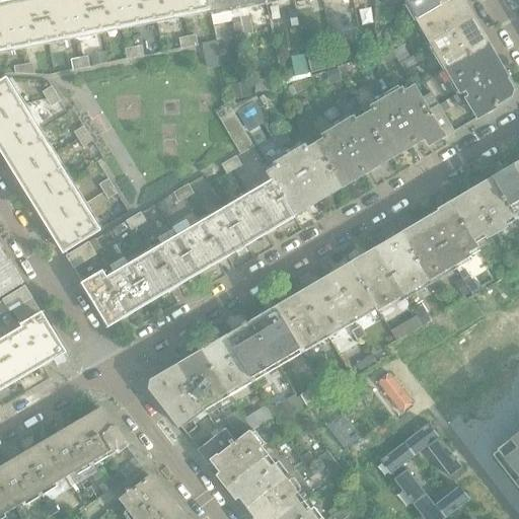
[(0,51),(48,43),(39,0),(25,0),(0,5),(0,51)]
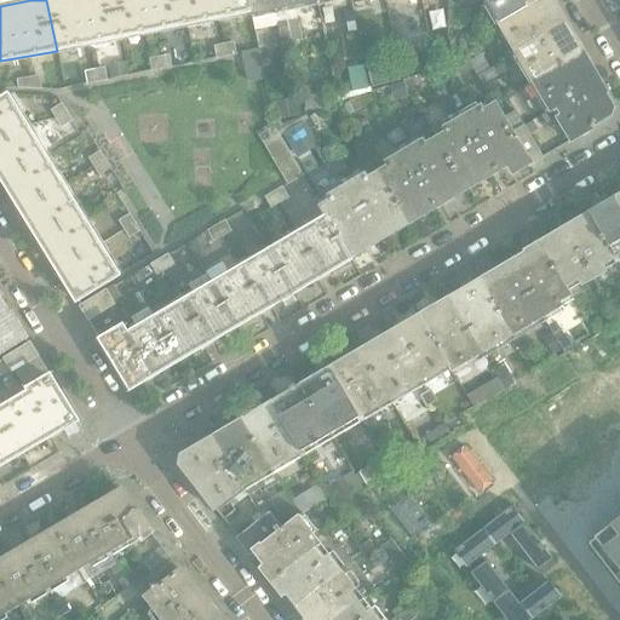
[(121,38),(113,0),(46,0),(57,51),(121,38)]
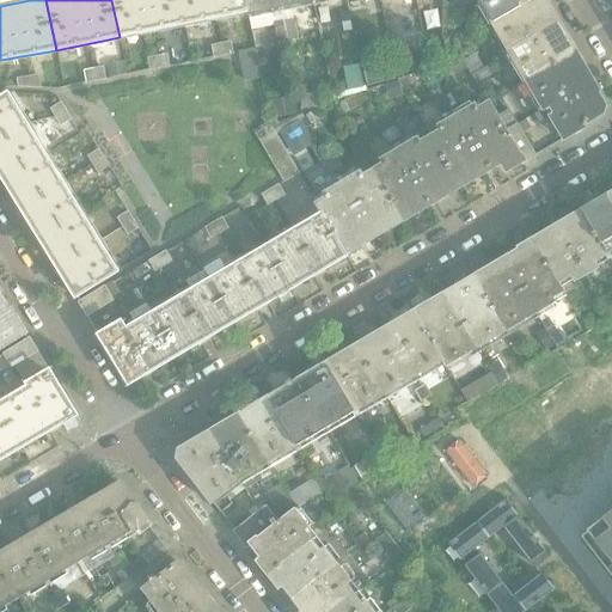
[(183,24),(177,0),(111,0),(120,37),(183,24)]
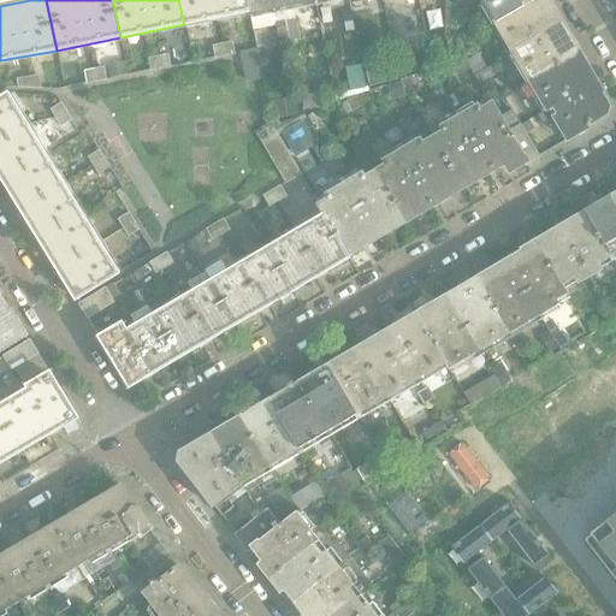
[(249,12),(246,0),(178,0),(184,24),(249,12)]
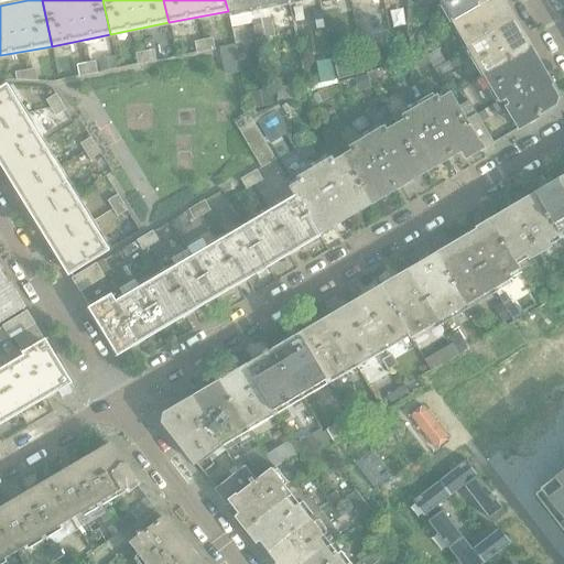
[(288,1),(288,0),(225,0),(228,11),(229,11),(232,26),(252,23),(256,40),(274,36),(271,18),(270,18),(268,6),(288,1)]
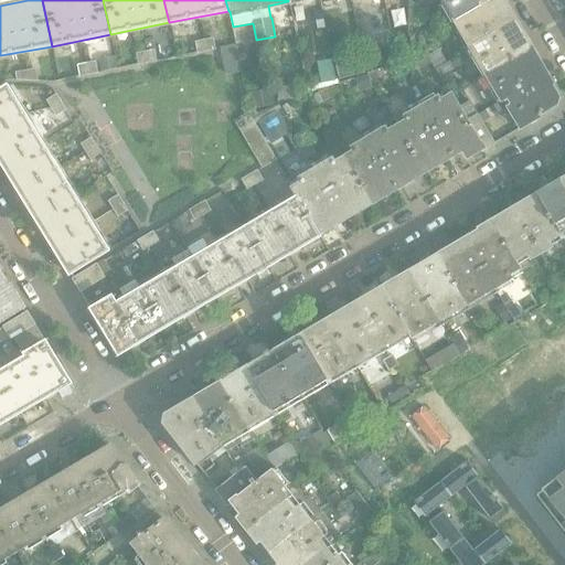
[(454,22),(491,0),(444,0),(441,1),(454,22)]
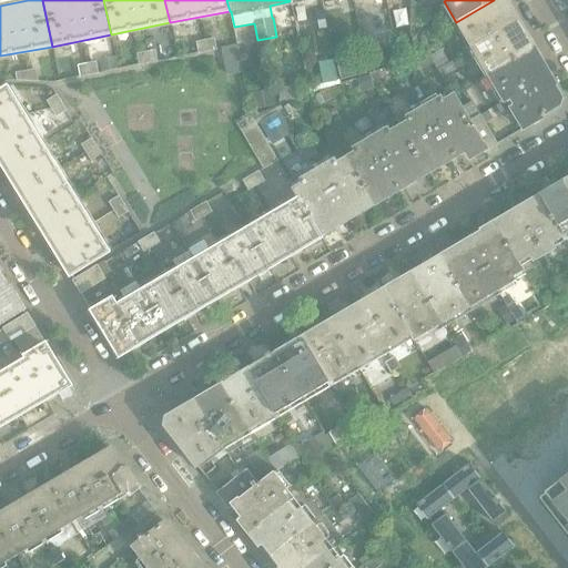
[(534,49),(518,21),(505,0),(494,0),(456,22),(487,75),(534,49)]
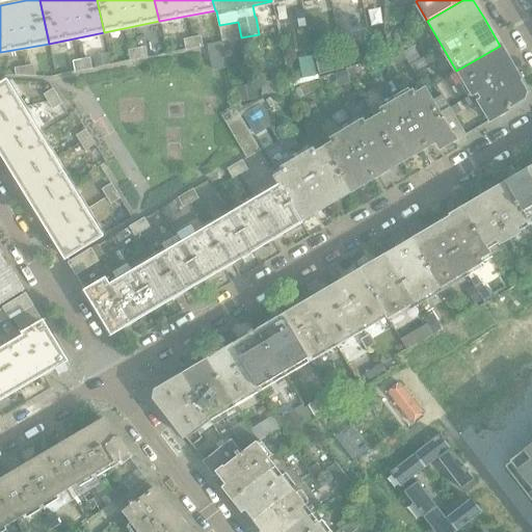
[(386,1),(384,24),(394,4),(386,1)]
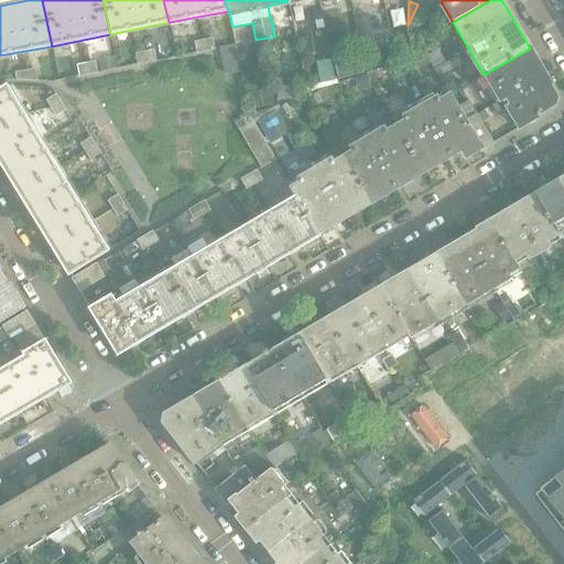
[(408,25),(408,28),(426,9),(418,4),(408,25)]
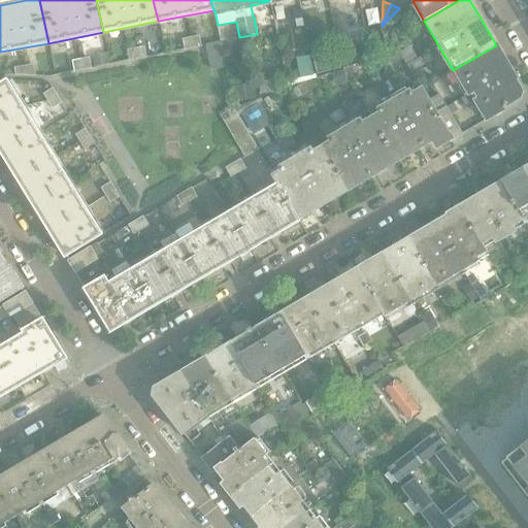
[(303,19),(301,9),(293,11),(295,20),(303,19)]
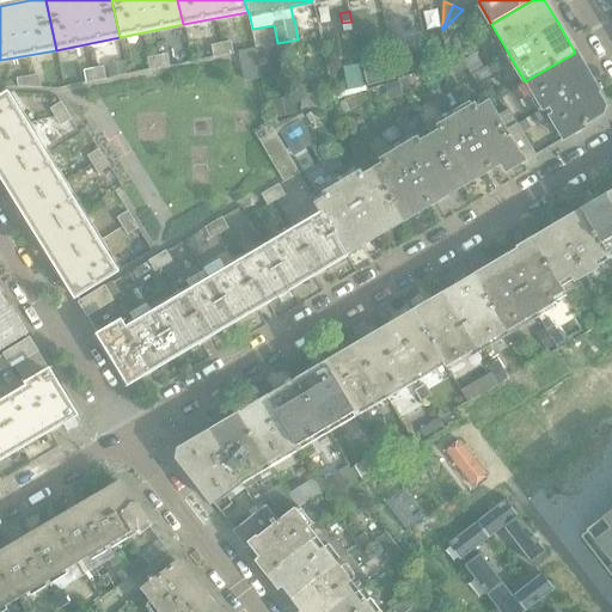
[(233,54),(231,42),(220,43),(224,56),(233,54)]
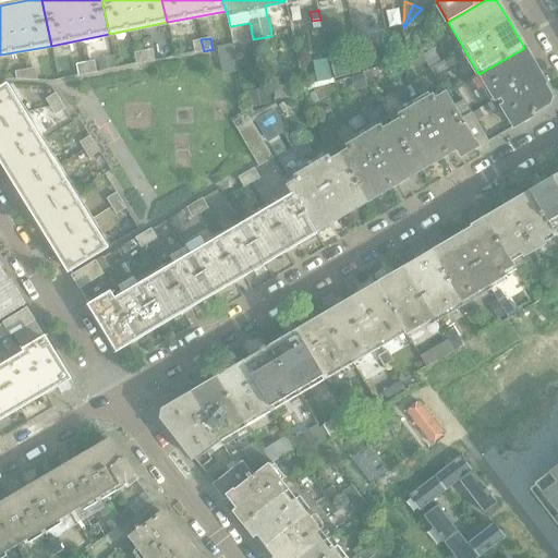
[(204,51),(201,39),(193,41),(195,52),(204,51)]
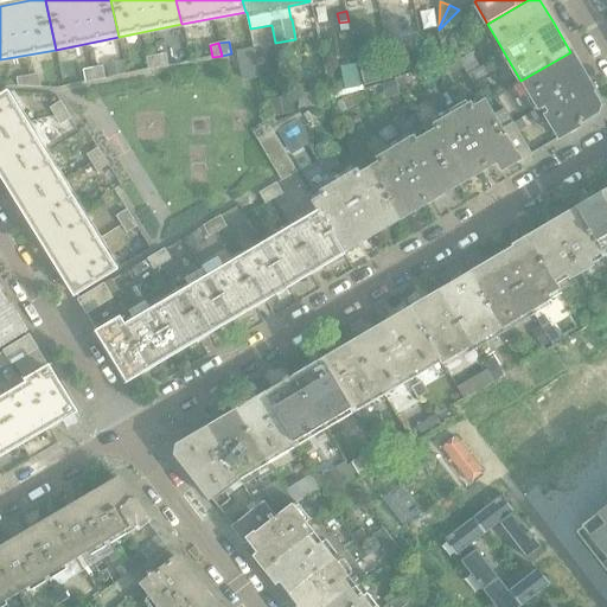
[(260,77),(254,48),(236,51),(242,81),(260,77)]
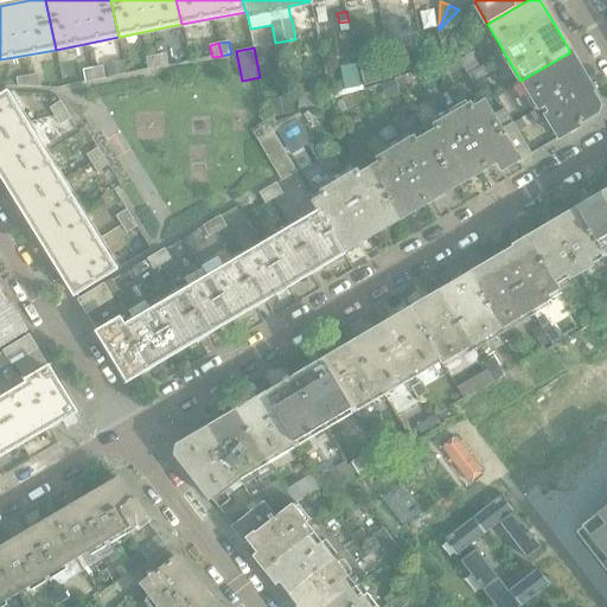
[(425,68),(421,50),(389,56),(393,74),(425,68)]
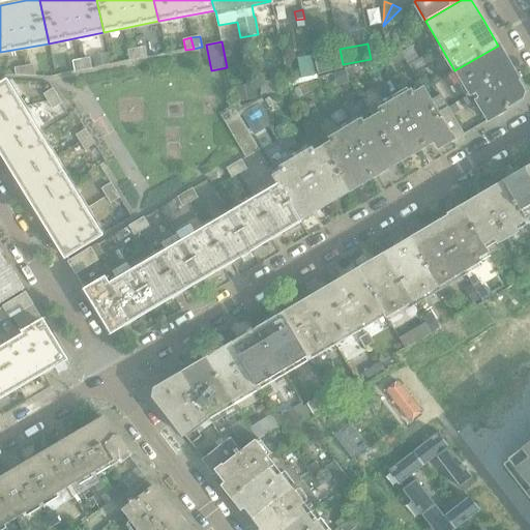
[(521,99),(523,91),(516,80),(518,79),(498,46),(454,70),(469,94),(472,93),(489,120),(508,109),(507,107),(521,99)]
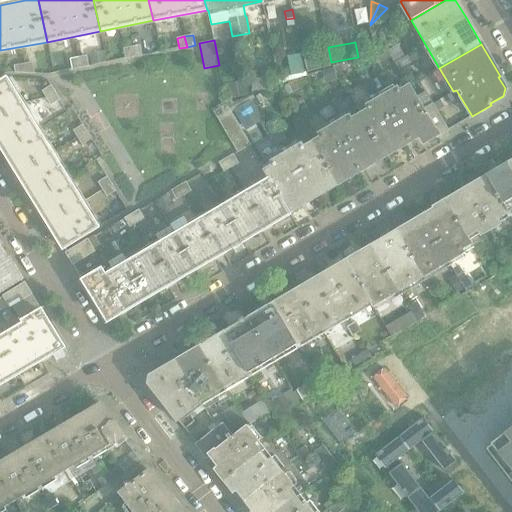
[(141,56),(139,45),(131,47),(133,57),(141,56)]
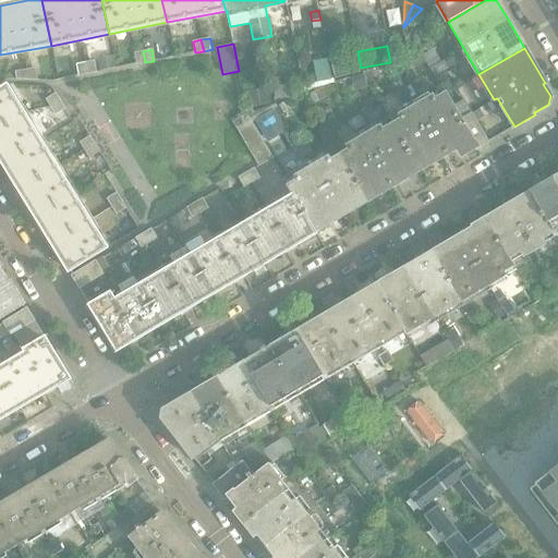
[(439,61),(433,49),(422,56),(428,67),(439,61)]
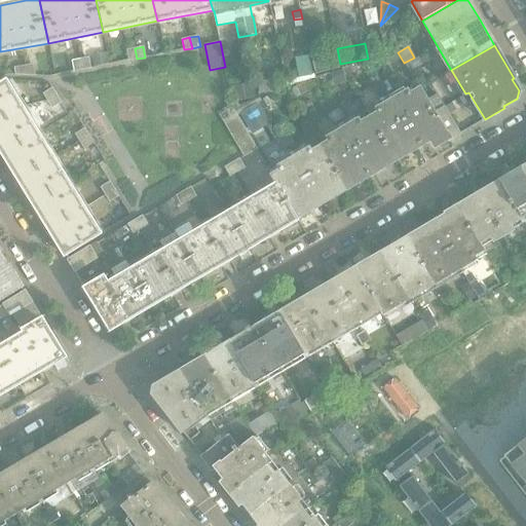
[(137,59),(135,48),(126,49),(128,61),(137,59)]
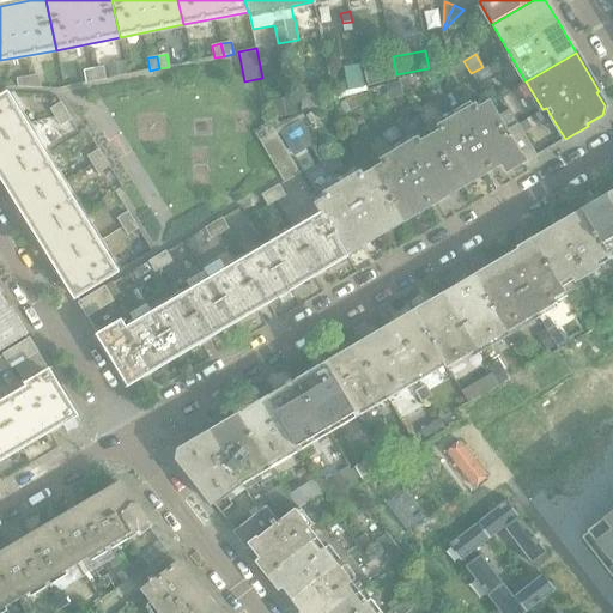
[(467,70),(461,60),(454,65),(459,74),(467,70)]
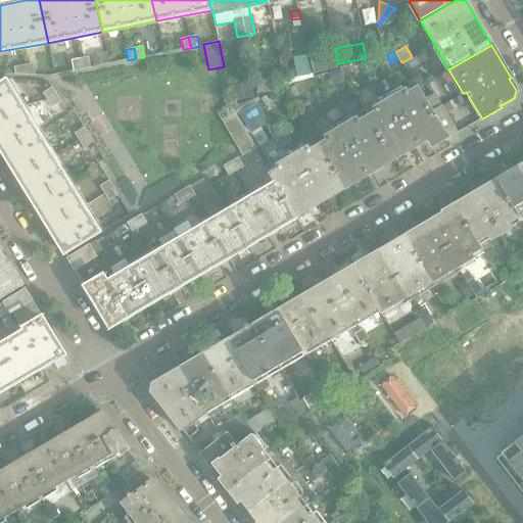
[(108,63),(107,53),(92,56),(93,66),(108,63)]
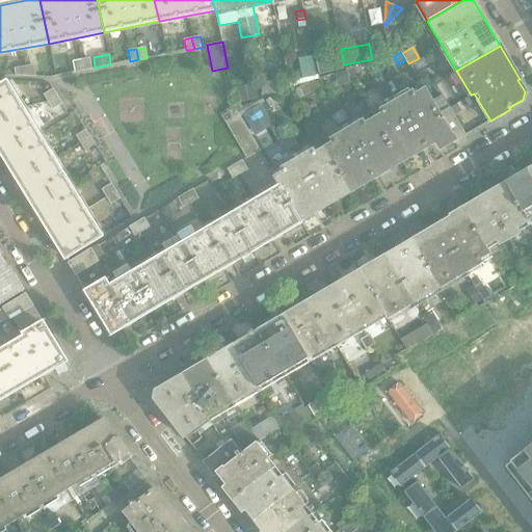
[(315,77),(312,56),(298,58),(302,79),(315,77)]
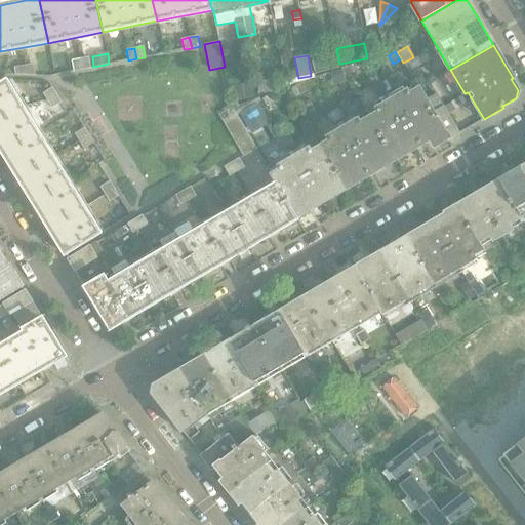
[(90,69),(89,57),(80,59),(82,70),(90,69)]
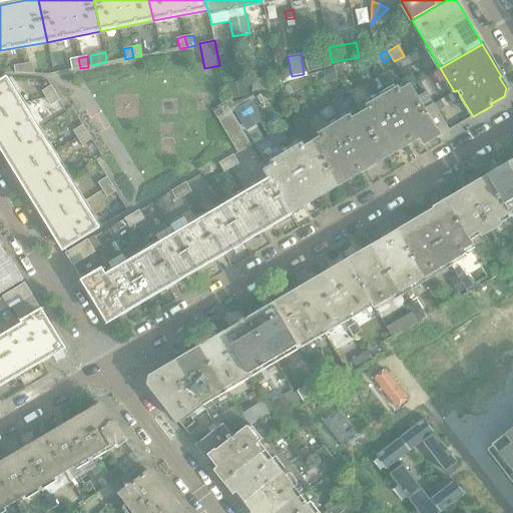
[(80,68),(78,58),(70,59),(72,70),(80,68)]
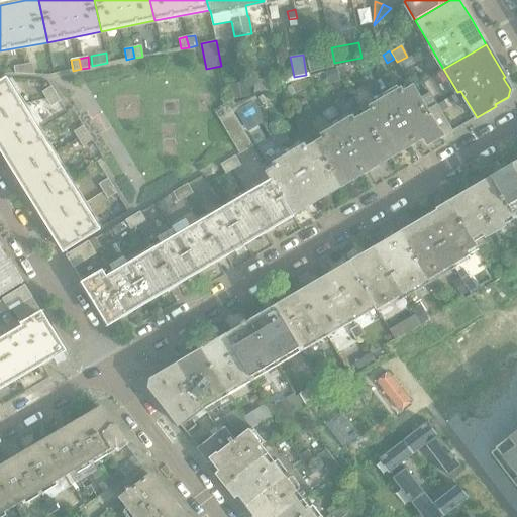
[(329,68),(327,59),(312,62),(314,71),(329,68)]
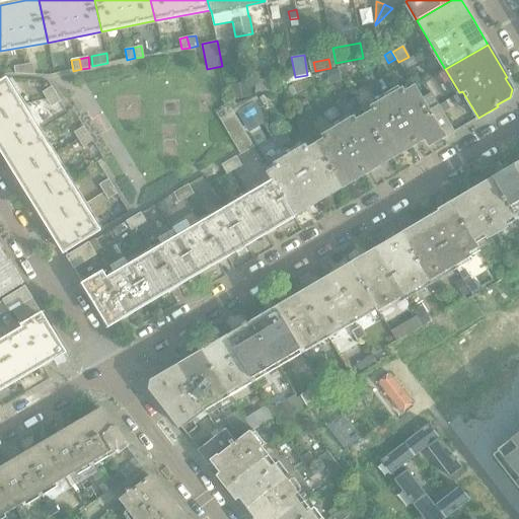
[(34,75),(32,63),(23,65),(24,74),(34,75)]
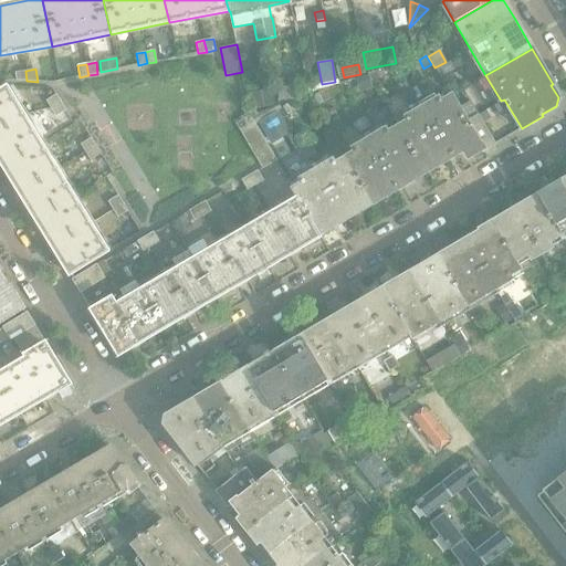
[(27,81),(25,71),(16,73),(17,81),(27,81)]
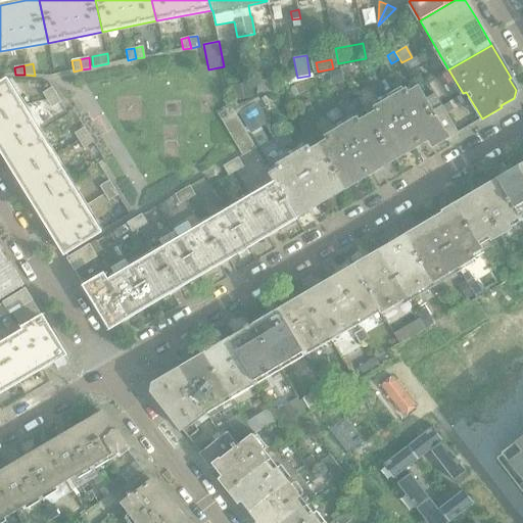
[(344,81),(340,69),(328,74),(332,85),(344,81)]
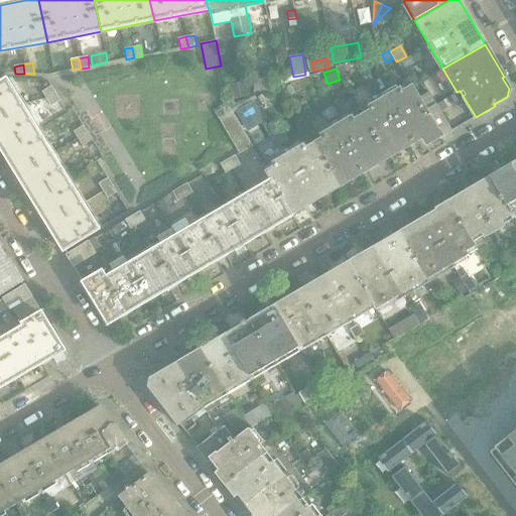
[(274,89),(272,77),(253,81),(255,92),(274,89)]
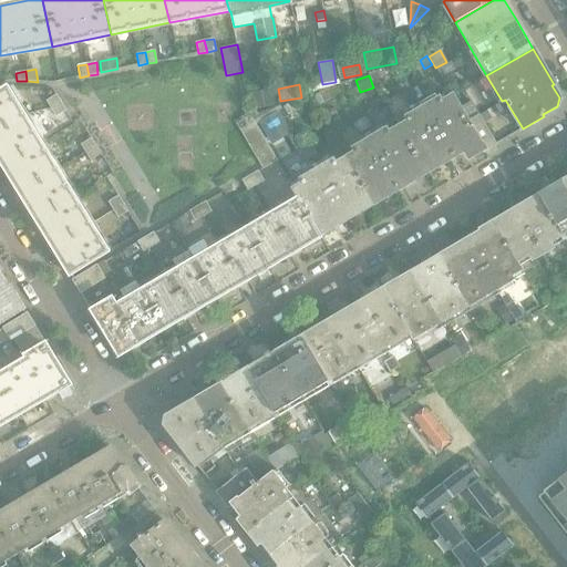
[(424,95),(418,86),(412,90),(418,99),(424,95)]
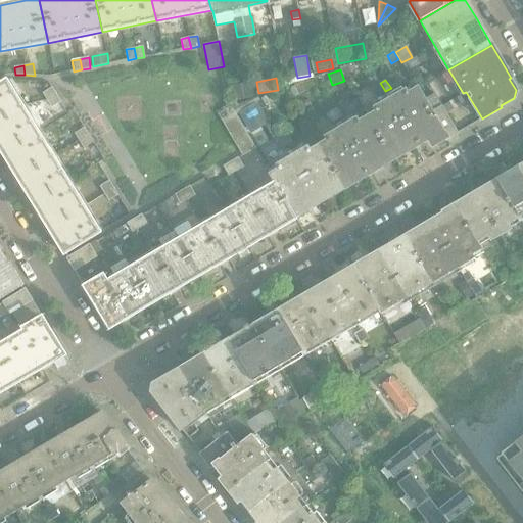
[(385,92),(378,81),(370,86),(377,97),(385,92)]
